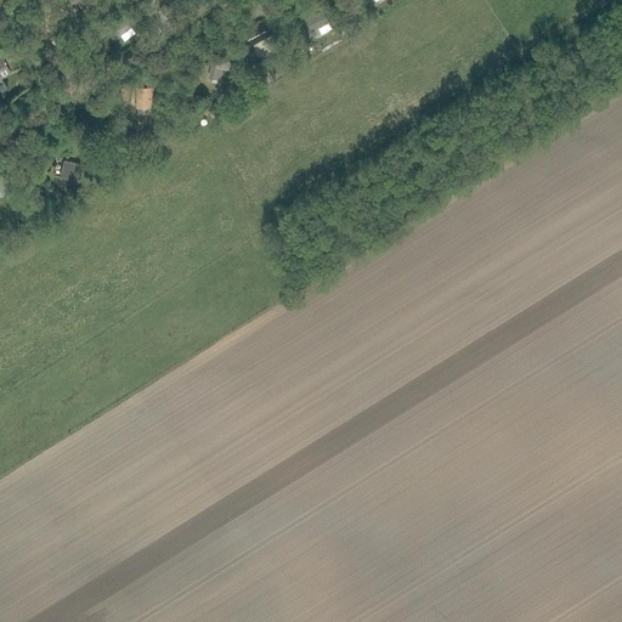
[(159,18),(173,13),(169,4),(156,9),(159,18)]
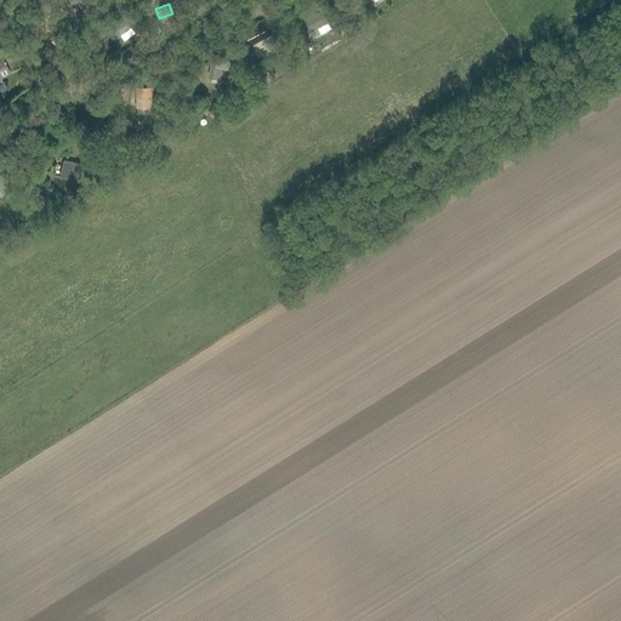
[(323,10),(306,18),(312,32),(330,23),(323,10)]
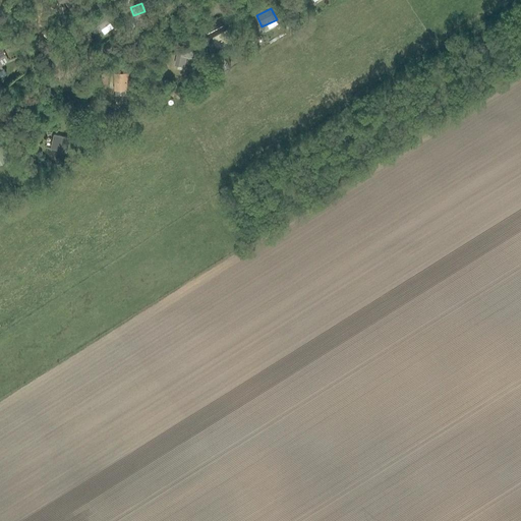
[(104,13),(89,24),(95,34),(110,22),(104,13)]
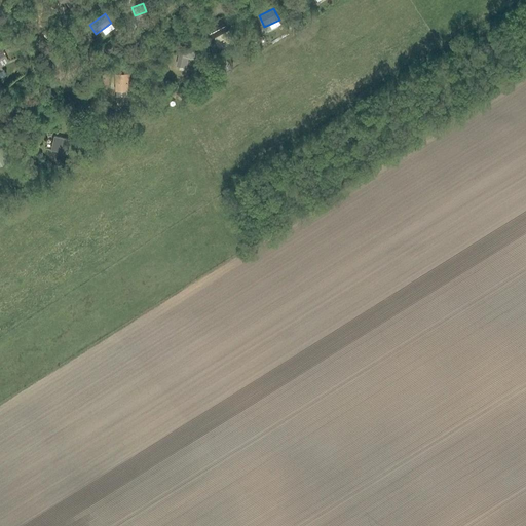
[(215,38),(231,28),(224,15),(208,25),(215,38)]
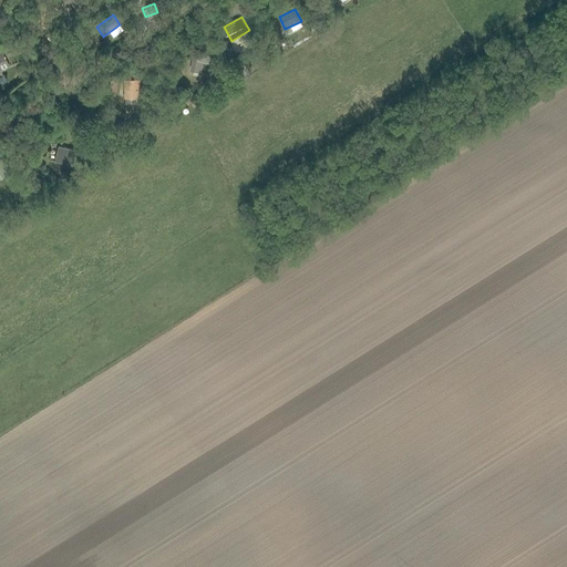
[(98,37),(91,42),(95,49),(103,45),(98,37)]
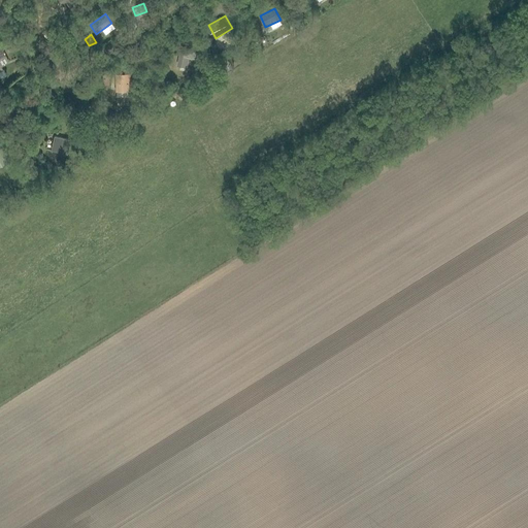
[(244,43),(236,47),(239,53),(248,48),(244,43)]
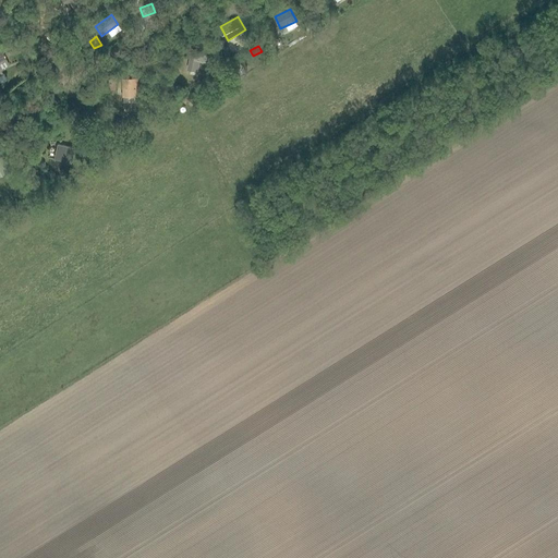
[(192,51),(187,70),(198,72),(201,61),(206,62),(207,55),(192,51)]
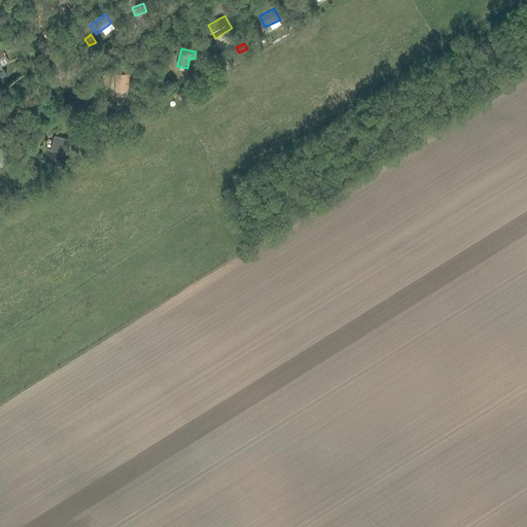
[(115,73),(115,92),(129,92),(129,73),(115,73)]
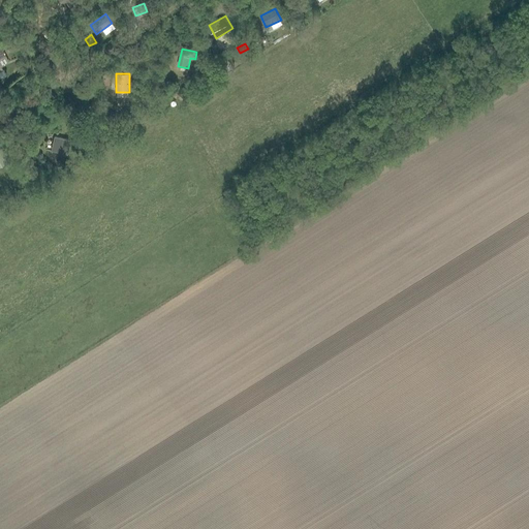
[(112,113),(107,118),(113,122),(117,117),(112,113)]
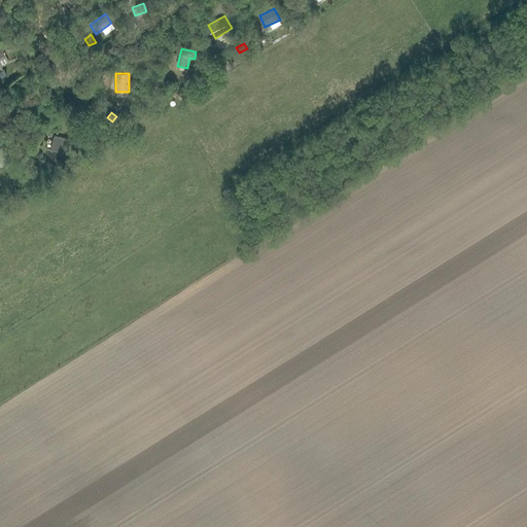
[(55,135),(50,150),(68,153),(71,139),(55,135)]
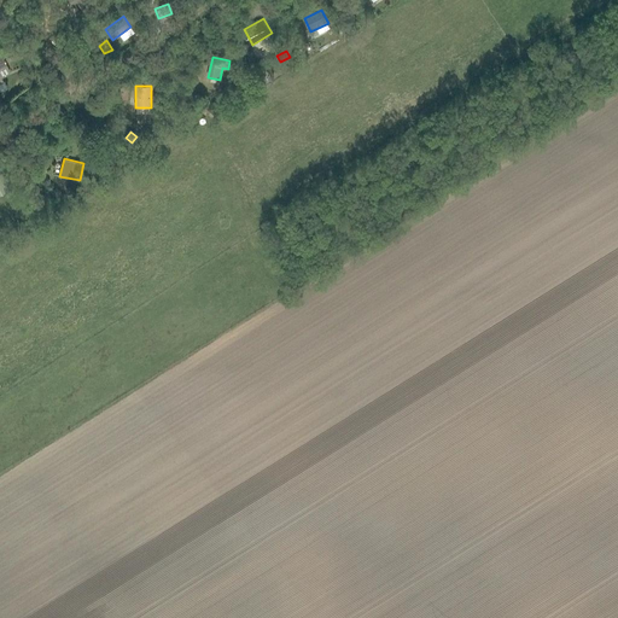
[(98,161),(93,164),(94,165),(94,167),(98,174),(104,170),(99,163),(98,161)]
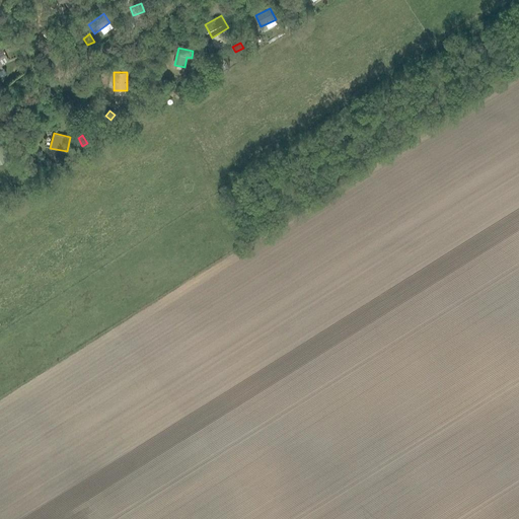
[(0,162),(10,157),(3,143),(0,144),(0,162)]
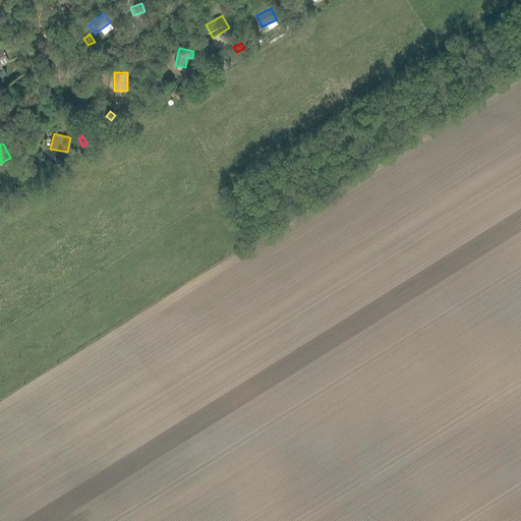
[(31,177),(36,174),(32,169),(27,172),(31,177)]
